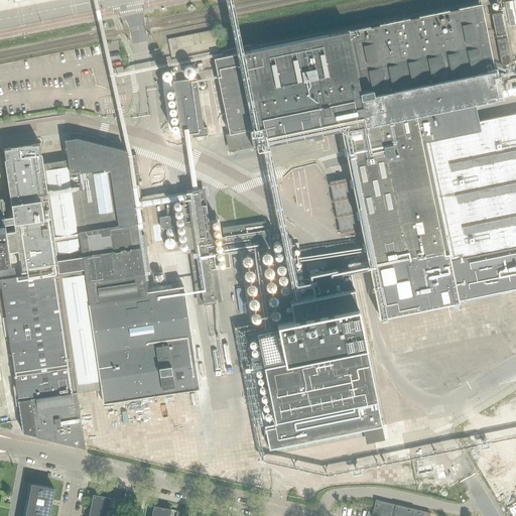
[(98,0),(93,0),(125,151),(126,156),(131,156),(114,75),(98,0)]
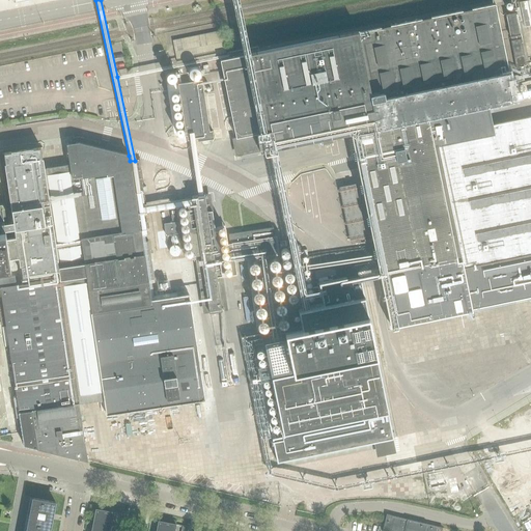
[(239,0),(233,0),(244,51),(245,55),(250,54),(239,0)]
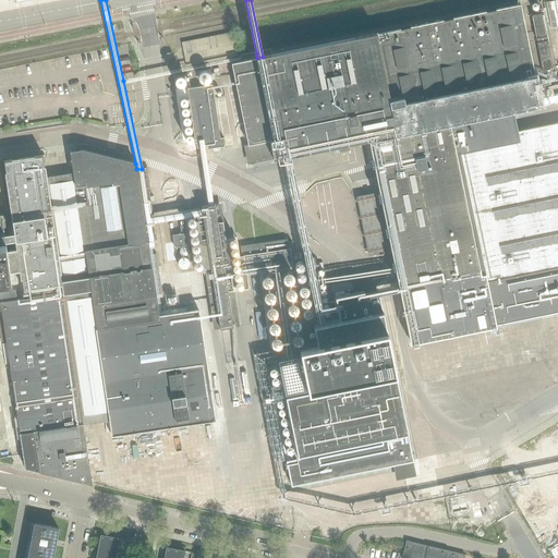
[(256,58),(231,63),(249,145),(269,141),(274,159),(368,140),(370,144),(371,152),(376,178),(390,249),(395,267),(396,271),(397,280),(398,284),(378,288),(364,291),(366,301),(380,299),(379,293),(399,289),(410,343),(471,331),(496,326),(496,325),(557,312),(557,122),(517,131),(514,122),(513,112),(542,106),(535,75),(520,4),(376,34),(376,33),(356,37),(356,38),(269,56),(269,55),(263,57),(257,58),(256,58)]
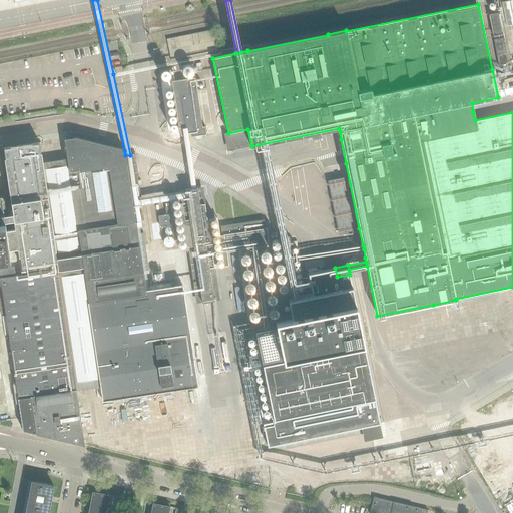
[(492,34),(492,35),(493,35),(494,39),(493,39),(499,67),(501,77),(510,75),(502,34),(498,12),(488,14),(489,15),(493,34),(492,34)]
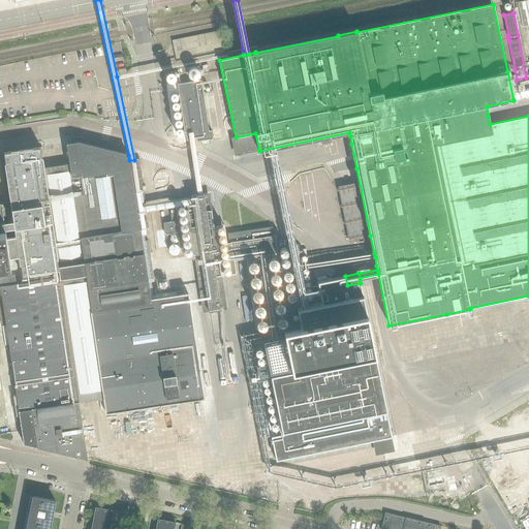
[(172,40),(177,63),(225,53),(224,45),(221,30),(172,40)]
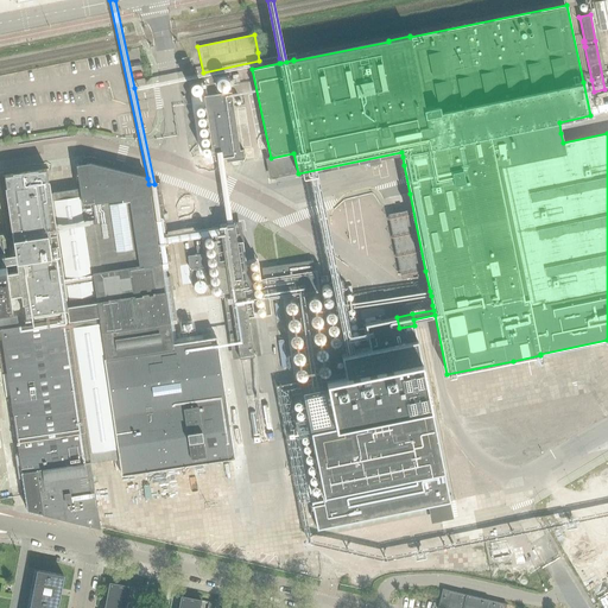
[(215,96),(204,97),(213,156),(214,156),(215,160),(217,160),(223,159),(226,159),(226,162),(245,159),(244,150),(240,151),(236,130),(232,99),(232,95),(232,94),(215,96)]
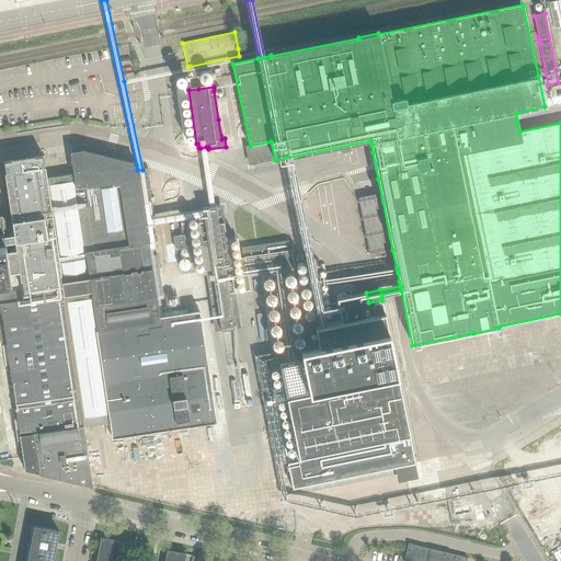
[(544,103),(560,100),(560,93),(542,98),(544,103)]
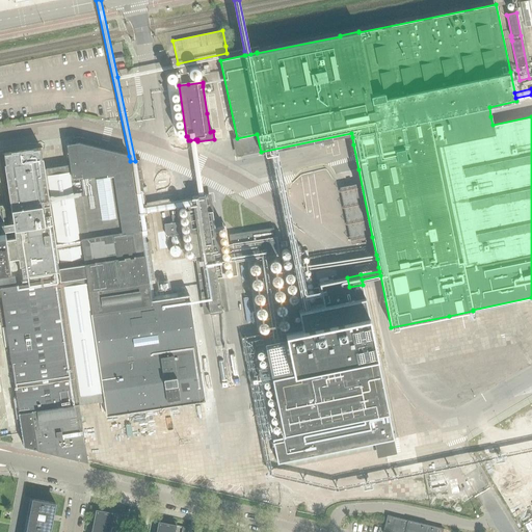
[(190,140),(198,195),(204,194),(195,139),(190,140)]
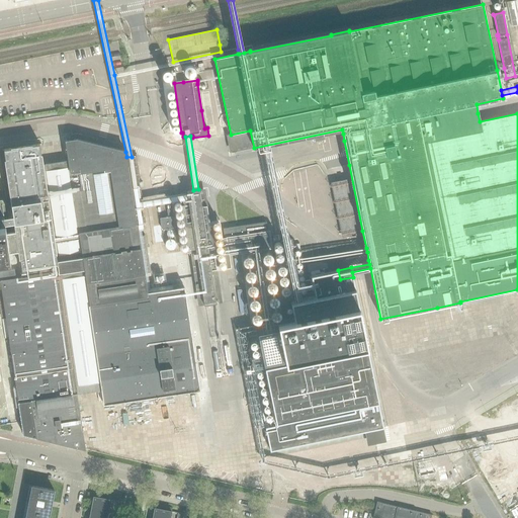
[(42,164),(39,145),(3,150),(14,220),(4,222),(2,205),(0,205),(0,262),(10,261),(9,253),(18,251),(22,277),(1,280),(2,290),(0,290),(0,303),(4,303),(19,402),(18,403),(20,422),(22,434),(85,449),(77,394),(103,390),(105,403),(103,403),(103,404),(199,390),(184,287),(147,292),(146,285),(152,284),(145,235),(139,236),(138,229),(134,200),(139,200),(143,199),(143,198),(142,199),(135,157),(136,157),(136,156),(132,157),(126,157),(125,152),(76,140),(66,141),(69,160),(42,164)]
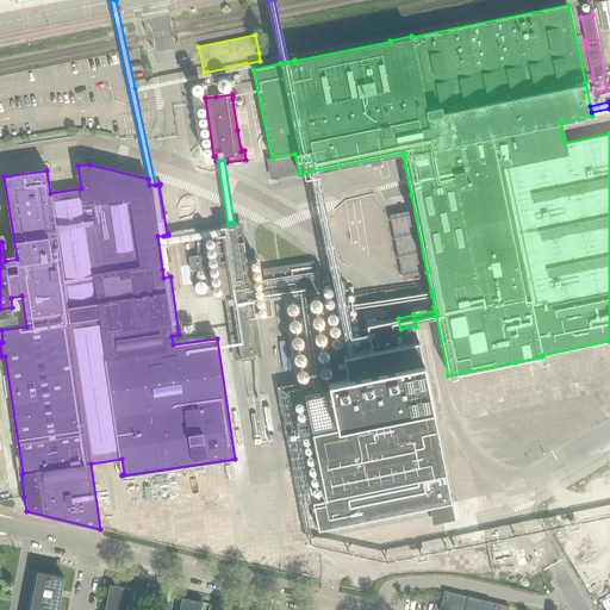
[(244,242),(238,243),(235,223),(234,223),(228,224),(219,225),(219,228),(221,235),(240,359),(255,356),(250,319),(272,316),(269,300),(299,297),(304,296),(321,293),(318,272),(315,272),(313,262),(262,269),(265,280),(262,281),(260,265),(248,267),(244,242)]
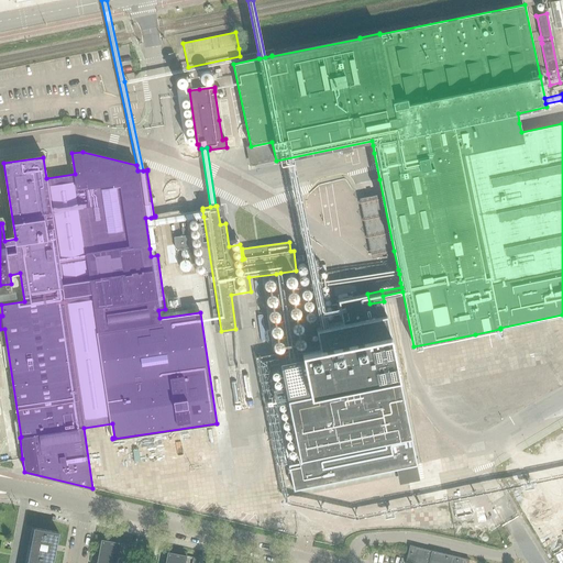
[(203,217),(202,210),(151,219),(151,218),(145,218),(150,249),(155,247),(152,225),(203,217)]
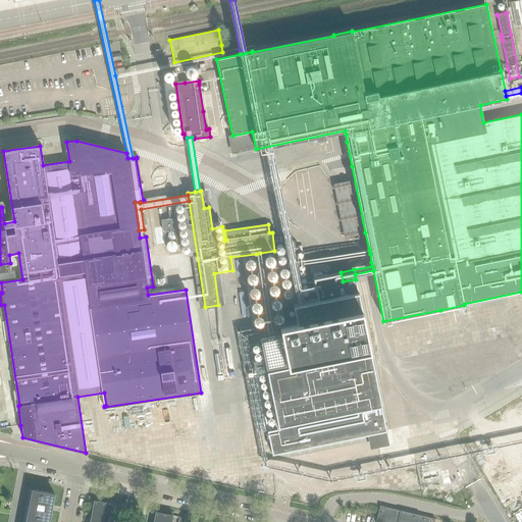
[(163,231),(176,229),(174,218),(161,220),(163,231)]
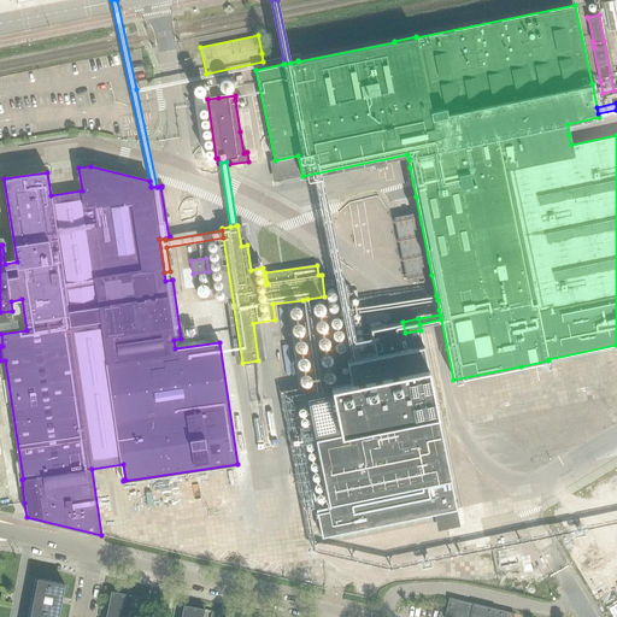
[(340,306),(340,310),(346,351),(358,348),(354,328),(352,307),(351,305),(348,305),(342,306),(340,306)]
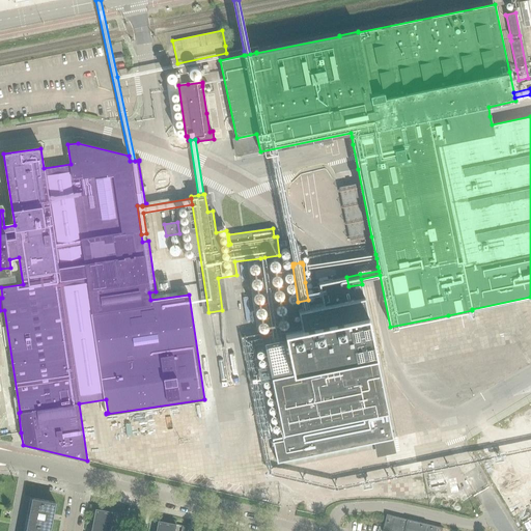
[(362,284),(348,286),(346,277),(318,282),(323,304),(298,309),(302,328),(284,331),(286,341),(264,345),(271,374),(259,378),(277,463),(373,443),(393,439),(362,284)]
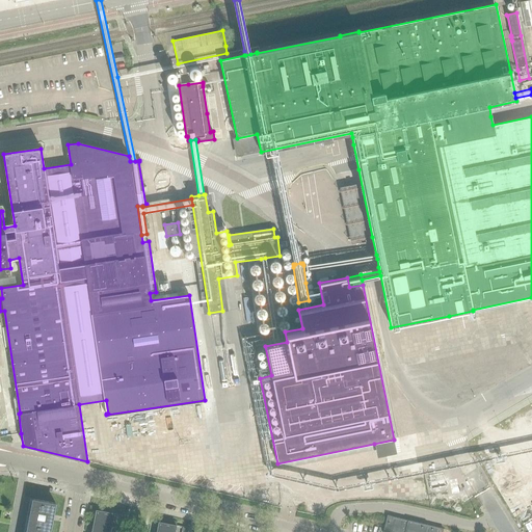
[(225,326),(223,326),(223,331),(221,331),(221,340),(231,339),(230,319),(224,319),(225,326)]
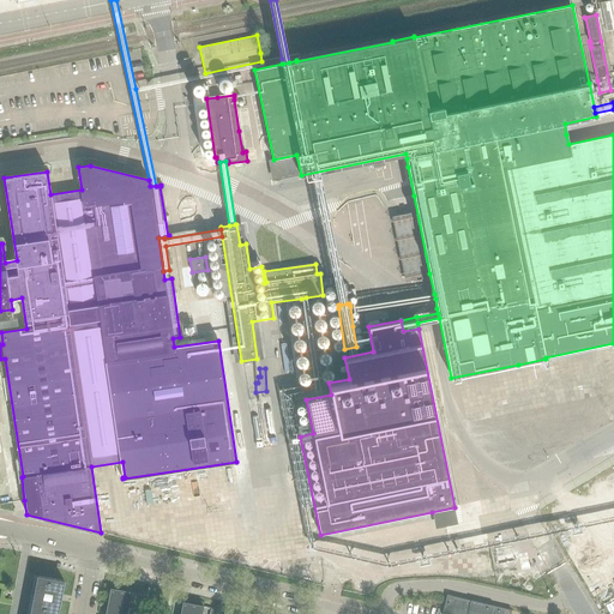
[(431,572),(489,570),(488,552),(431,554),(431,572)]
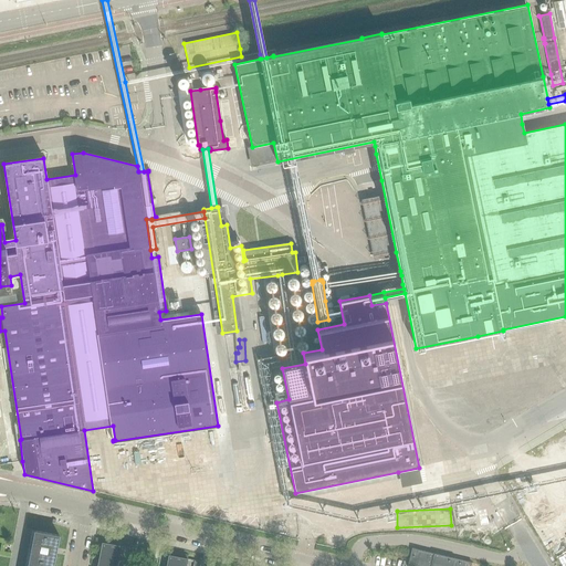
[(53,565),(52,564),(54,554),(55,554),(56,548),(55,548),(58,537),(59,537),(59,535),(35,531),(34,532),(35,532),(33,540),(31,540),(29,552),(31,553),(30,562),(53,565)]
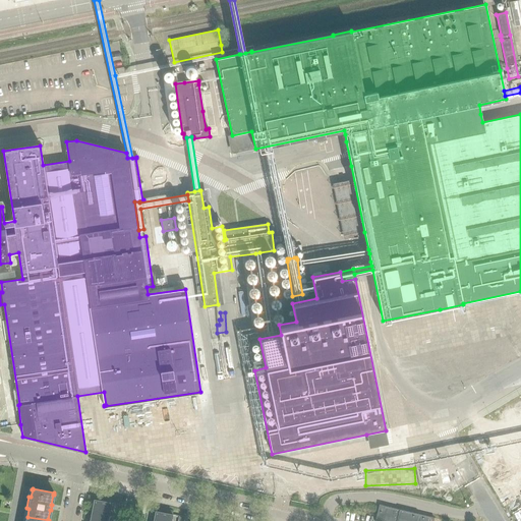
[(111,503),(95,500),(93,513),(109,516),(111,503)]
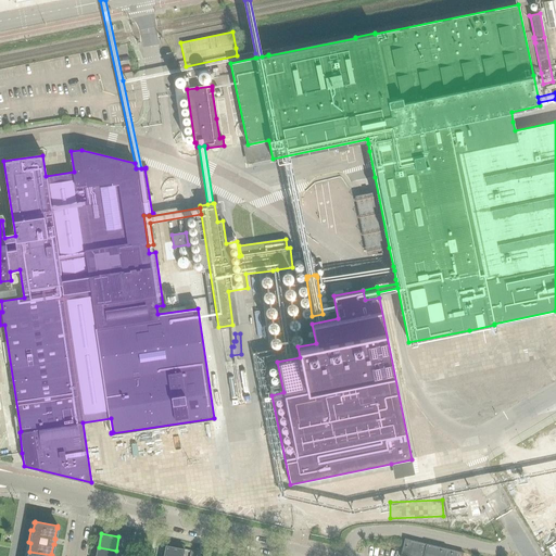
[(477,555),(405,539),(400,555),(477,555)]
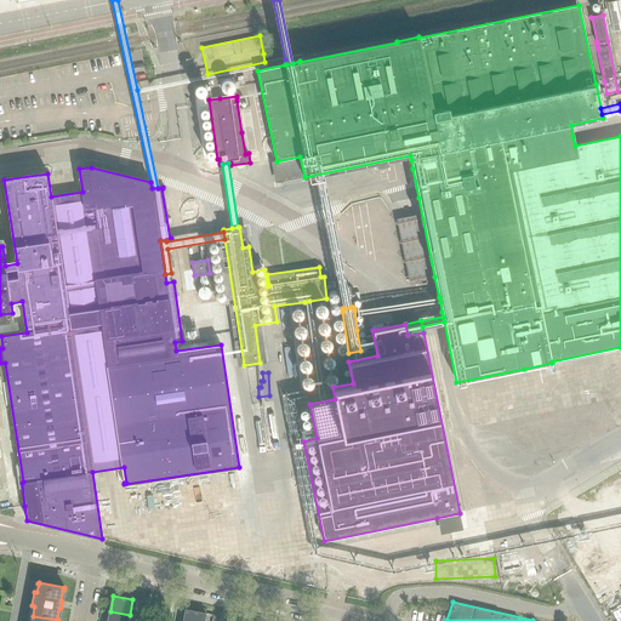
[(187,610),(184,620),(203,620),(205,614),(187,610)]
